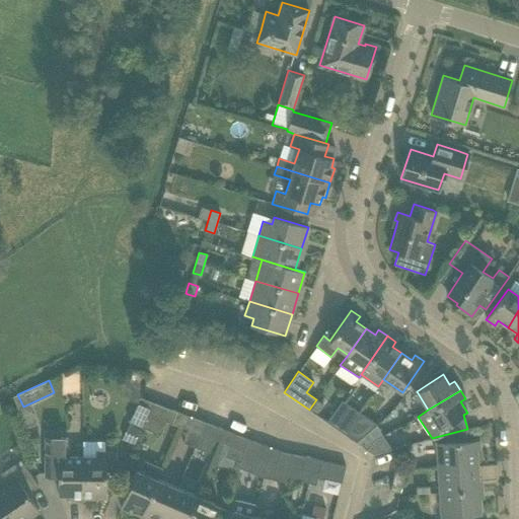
[(142,427),(152,402),(139,397),(130,422),(142,427)]
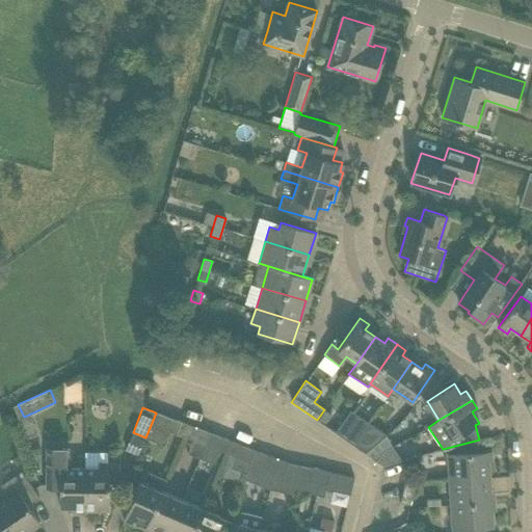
[(330,414),(324,409),(317,420),(323,424),(330,414)]
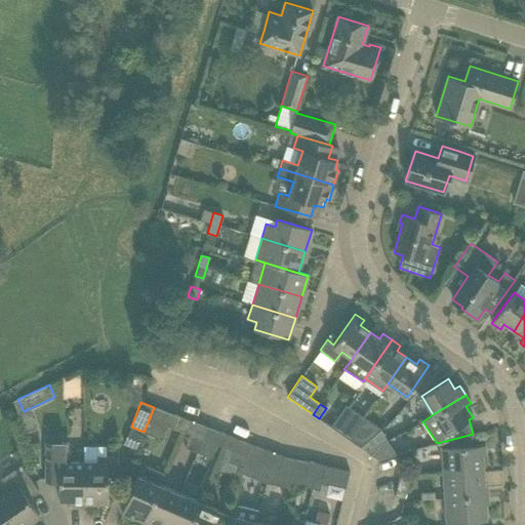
[(330,427),(349,439),(364,417),(346,405),(330,427)]
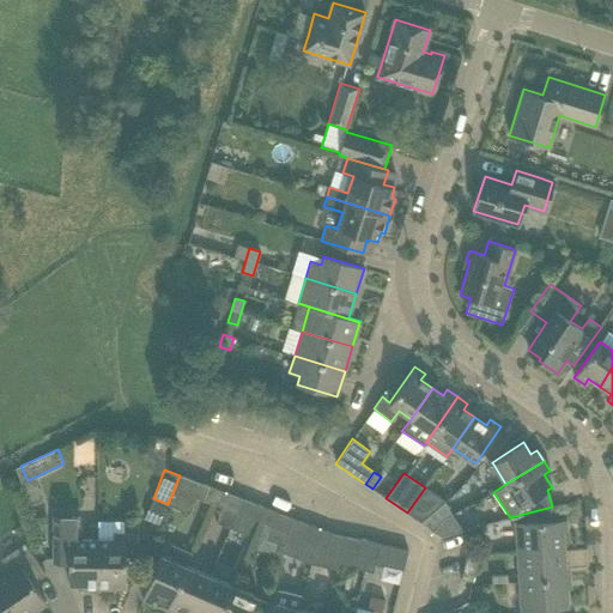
[(196,497),(213,504),(218,490),(180,475),(168,504),(189,514),(196,497)]
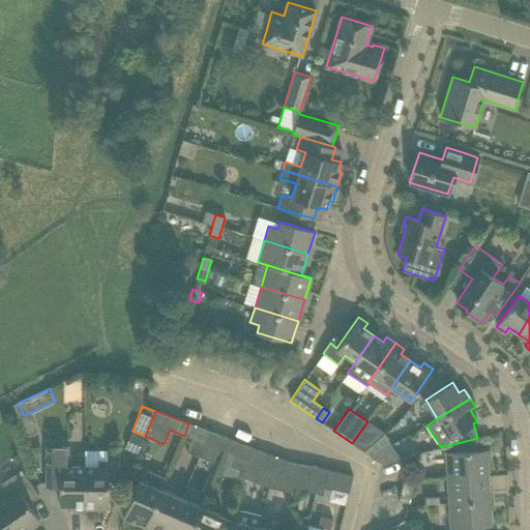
[(385,434),(367,421),(352,443),(363,451),(385,434)]
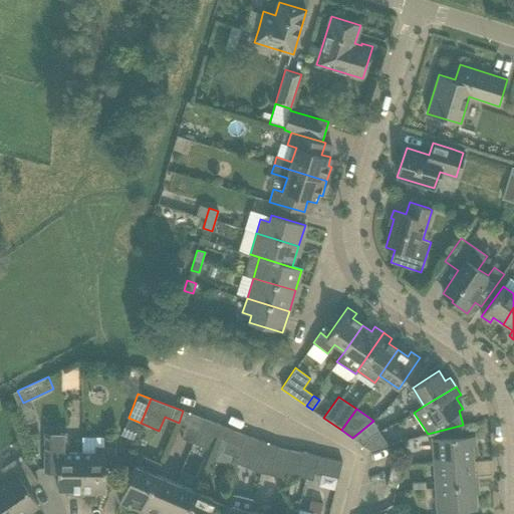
[(183,411),(179,423),(187,426),(191,414),(183,411)]
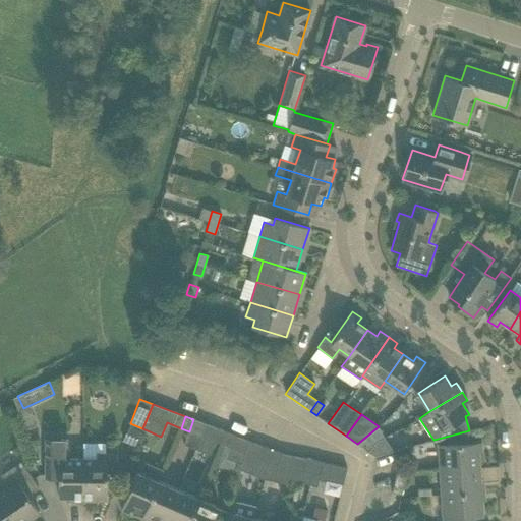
[(215,441),(222,444),(227,431),(206,424),(195,449),(210,455),(215,441)]
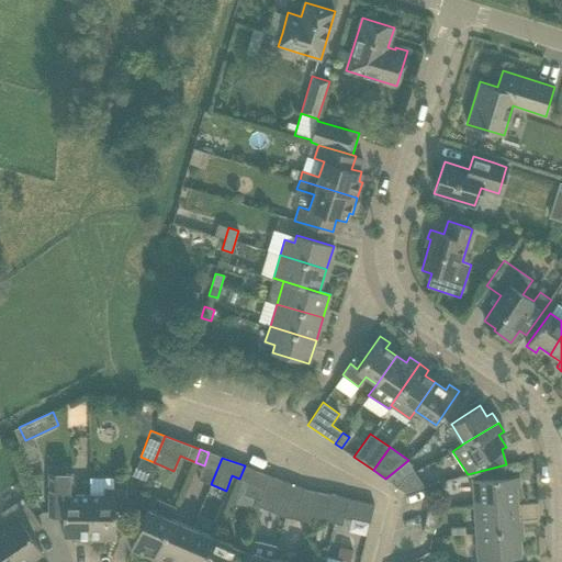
[(397,486),(404,475),(415,471),(408,460),(385,479),(397,486)]
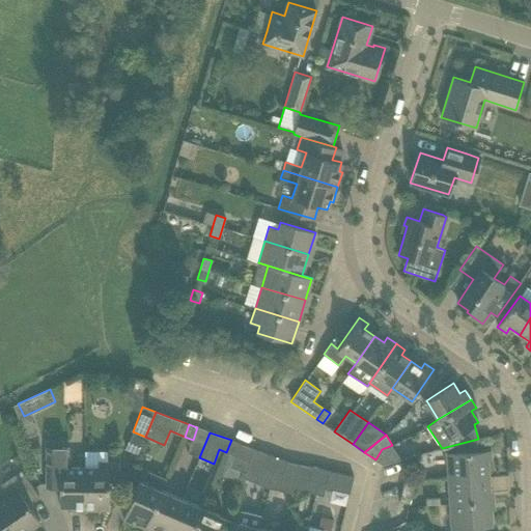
[(247,473),(255,449),(231,440),(226,452),(233,455),(229,467),(247,473)]
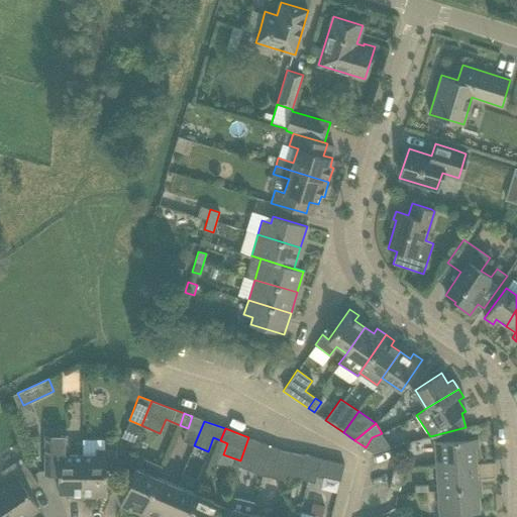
[(390,448),(382,433),(372,437),(366,447),(372,452),(390,448)]
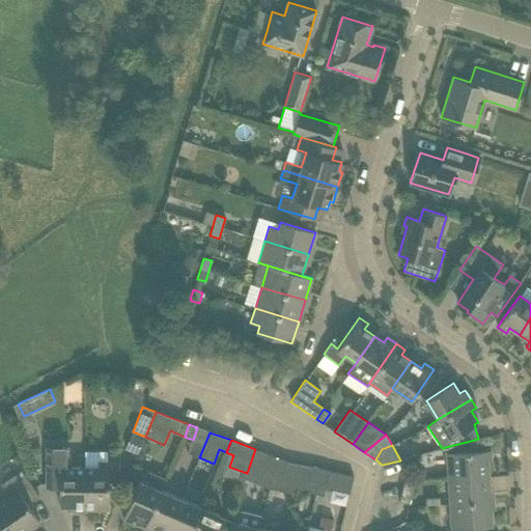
[(245,479),(270,488),(274,471),(278,458),(255,449),(247,473),(245,479)]
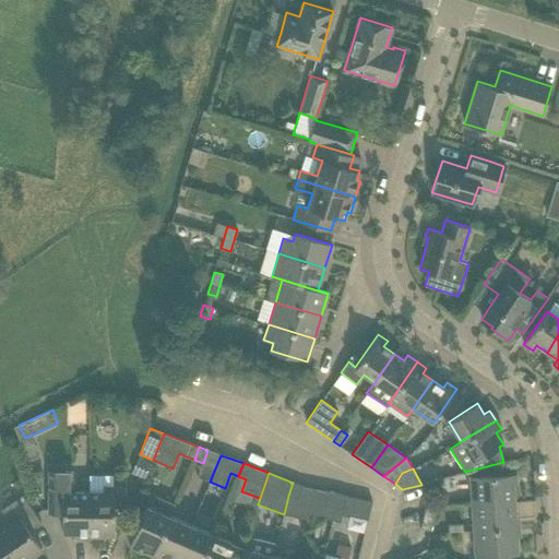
[(472,503),(514,501),(512,474),(470,477),(472,503)]
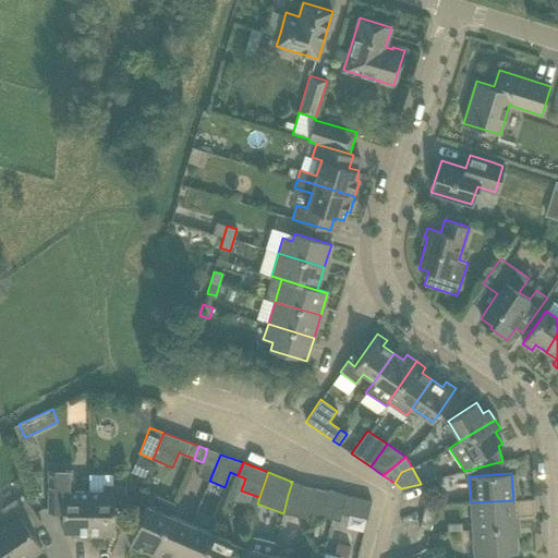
[(88,536),(88,490),(73,490),(73,475),(48,475),(48,508),(62,508),(62,532),(74,532),(74,536),(88,536)]
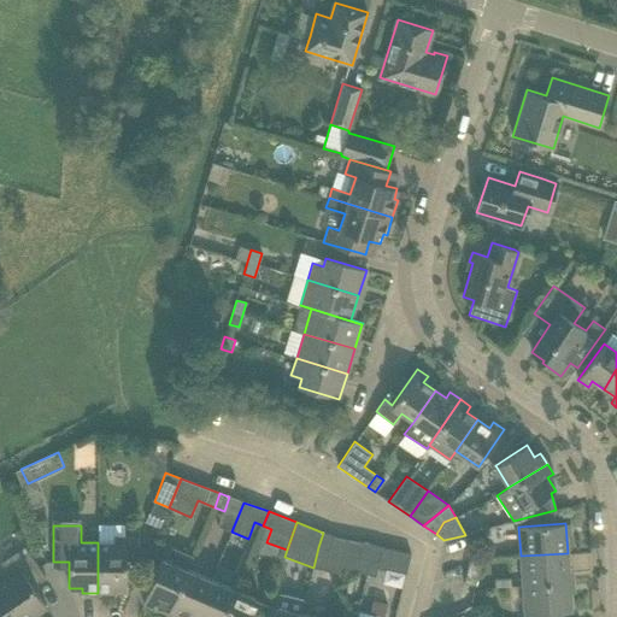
[(341,568),(348,539),(333,536),(323,533),(318,547),(313,568),(340,574),(341,568)]
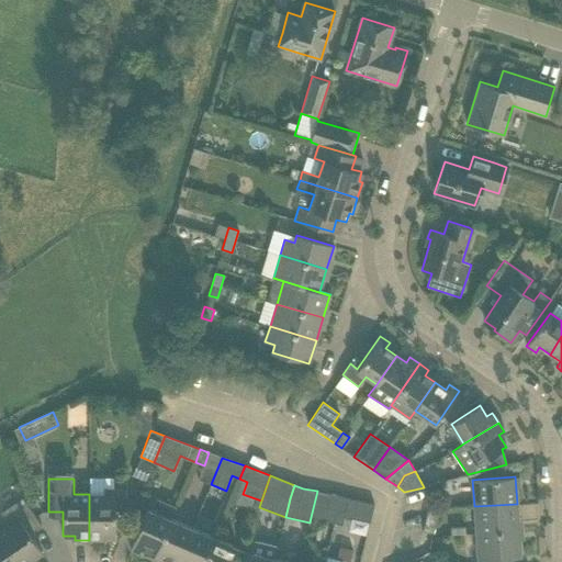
[(114,536),(114,508),(121,508),(121,487),(103,487),(103,494),(89,494),(89,540),(103,540),(103,536),(114,536)]
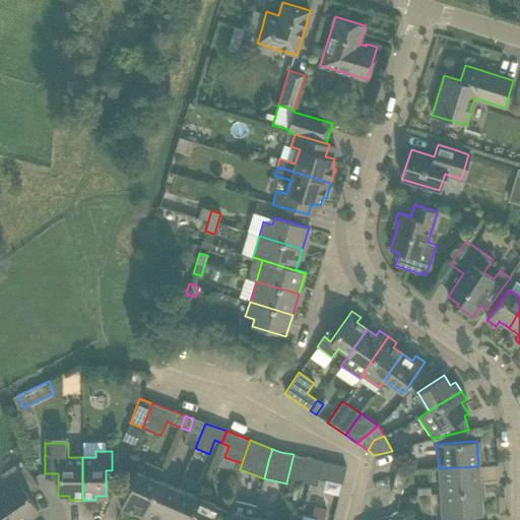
[(287,478),(309,483),(312,472),(311,471),(314,459),(306,457),(294,454),(287,478)]
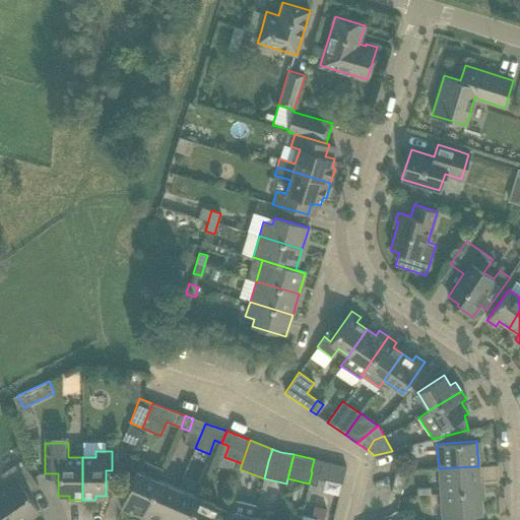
[(345,467),(314,459),(311,471),(312,472),(309,483),(317,485),(318,478),(341,483),(345,467)]
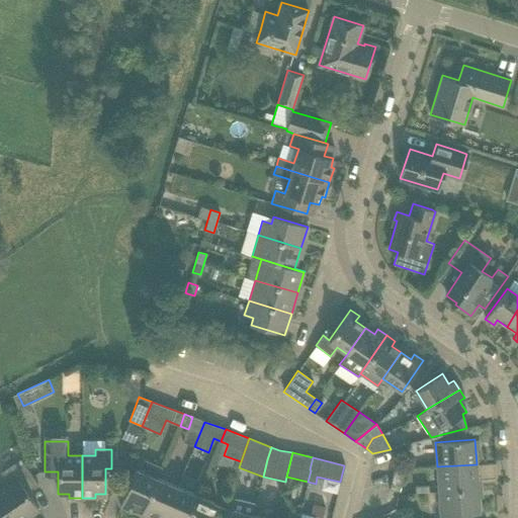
[(0,489),(0,495),(15,517),(30,517),(29,515),(38,509),(26,492),(37,484),(20,458),(0,471),(8,484),(0,489)]
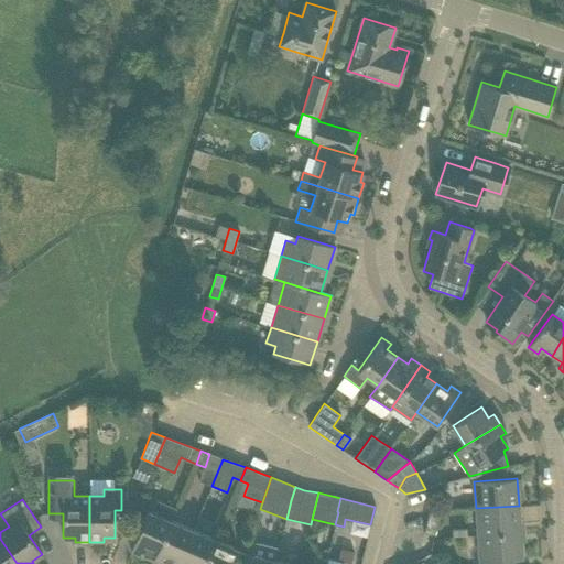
[(521,532),(519,506),(476,508),(478,534),(521,532)]
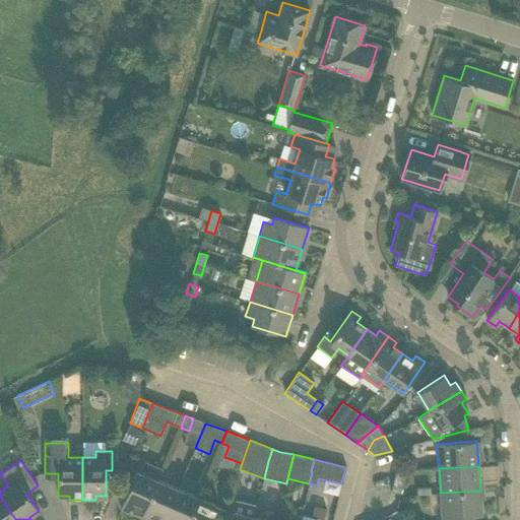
[(391,491),(400,494),(406,470),(396,468),(391,491)]
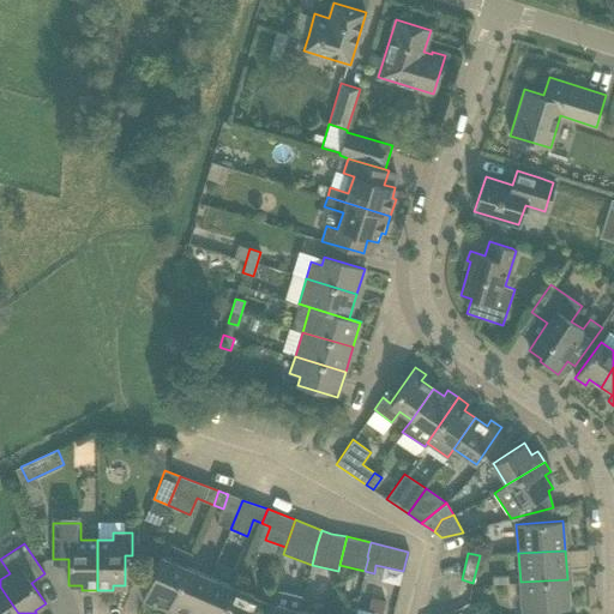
[(167,611),(186,566),(161,555),(142,600),(167,611)]
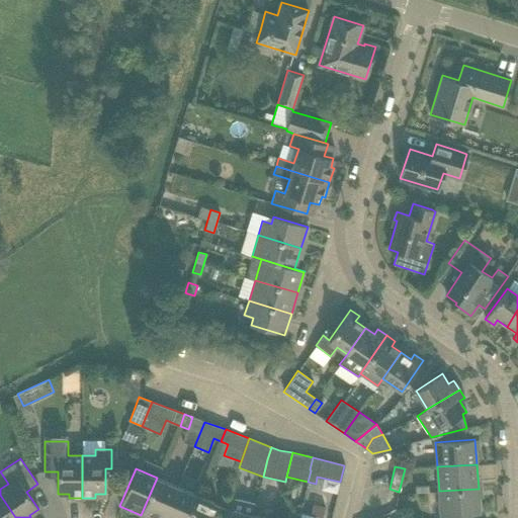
[(141,515),(147,517),(163,517),(177,487),(157,478),(141,515)]
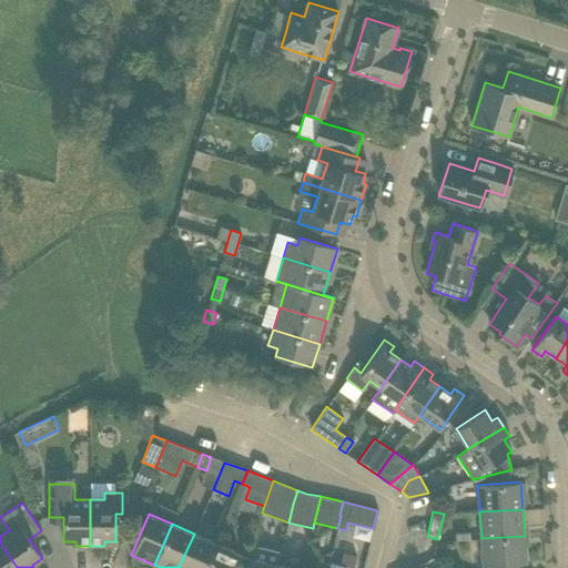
[(179,567),(205,567),(216,544),(194,534),(179,567)]
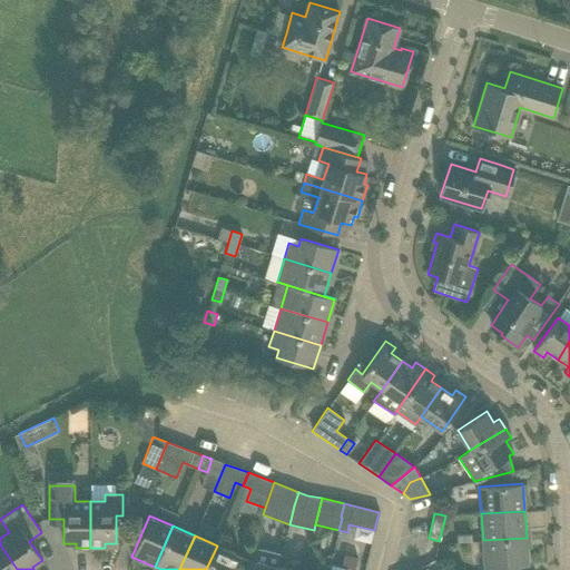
[(485,568),(505,567),(528,564),(527,538),(483,540),(485,568)]
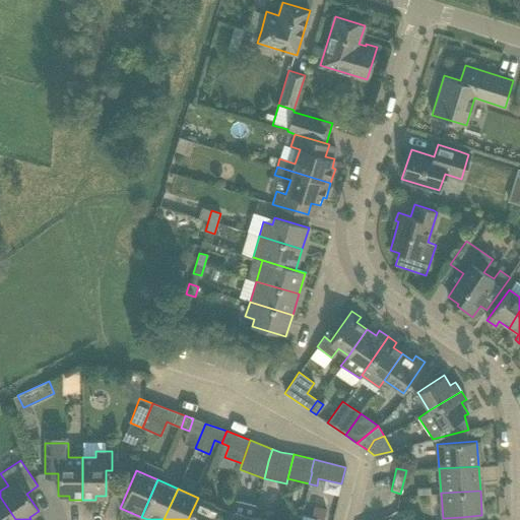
[(15,519),(0,497),(0,519),(15,519)]
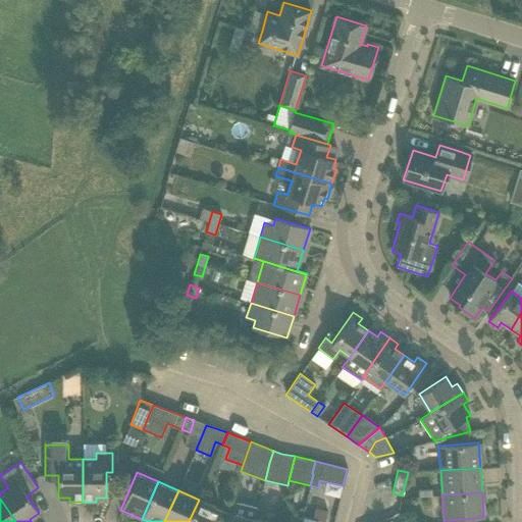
[(214,521),(220,509),(199,500),(189,521),(214,521)]
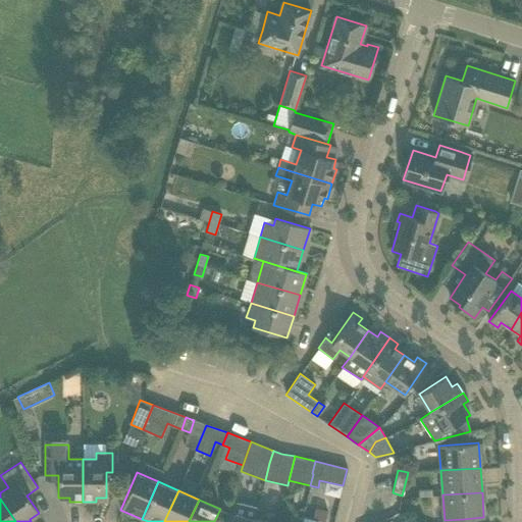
[(255,521),(256,519),(258,508),(237,503),(231,521),(255,521)]
